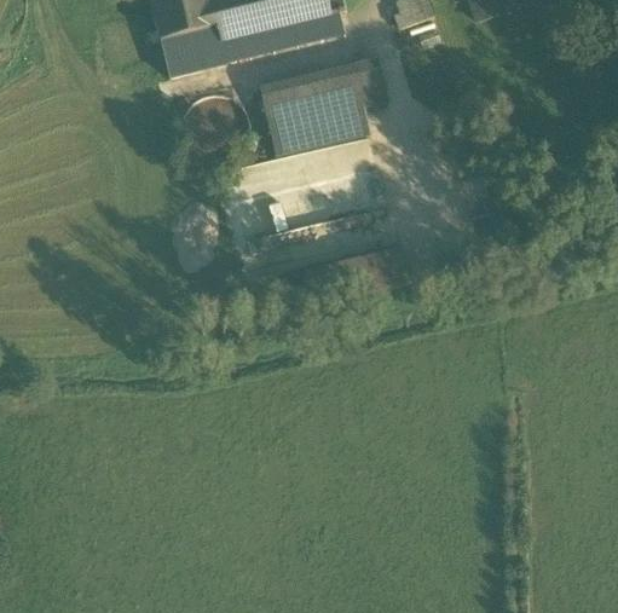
[(150,0),(160,39),(217,25),(219,24),(212,0),(150,0)]
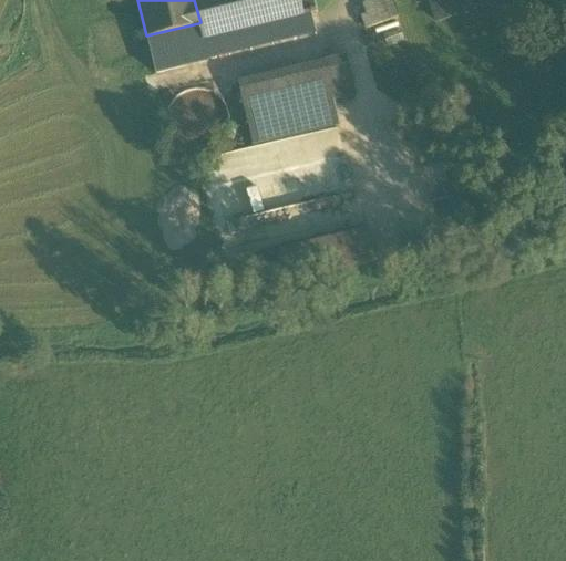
[(194,0),(201,22),(198,23),(202,38),(267,22),(316,10),(312,0),(194,0)]
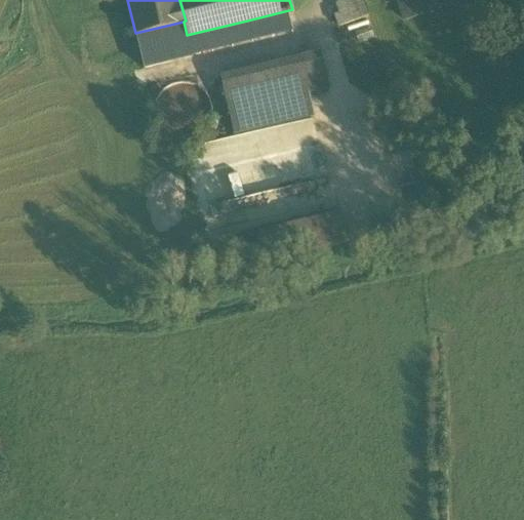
[(337,24),(353,18),(347,0),(337,0),(334,1),(338,10),(333,12),(337,24)]
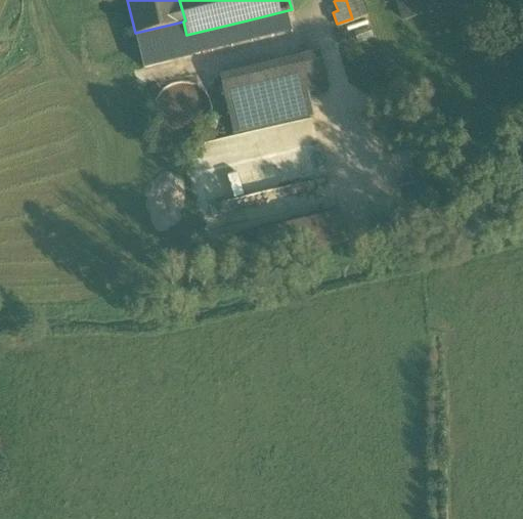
[(346,0),(352,18),(366,13),(361,0),(346,0)]
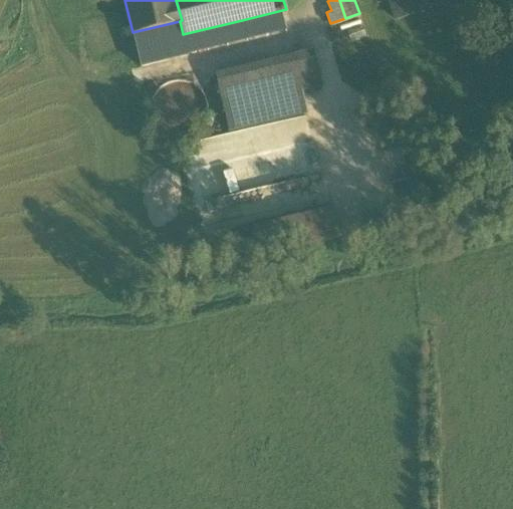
[(390,0),(395,15),(439,1),(438,0),(390,0)]
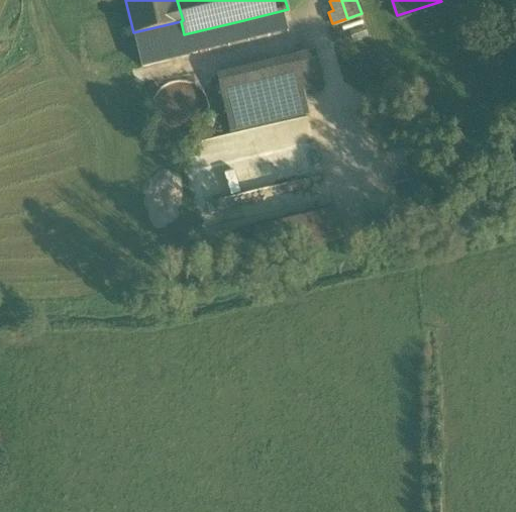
[(247,37),(243,20),(184,34),(188,53),(247,37)]
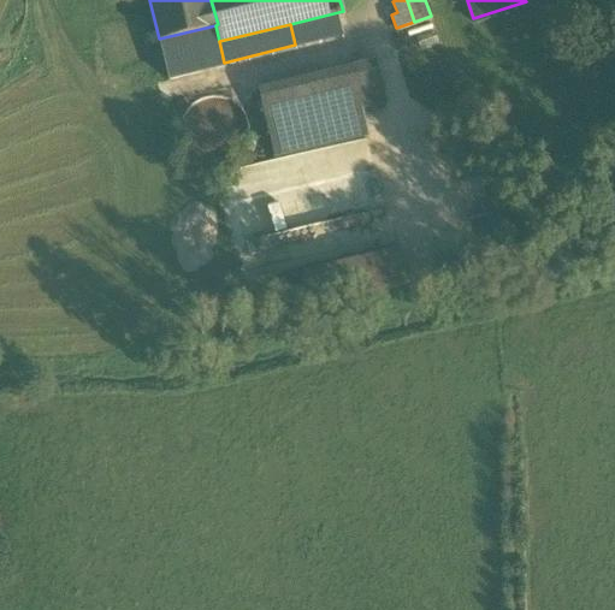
[(216,25),(159,39),(167,76),(224,63),(219,41),(216,25)]
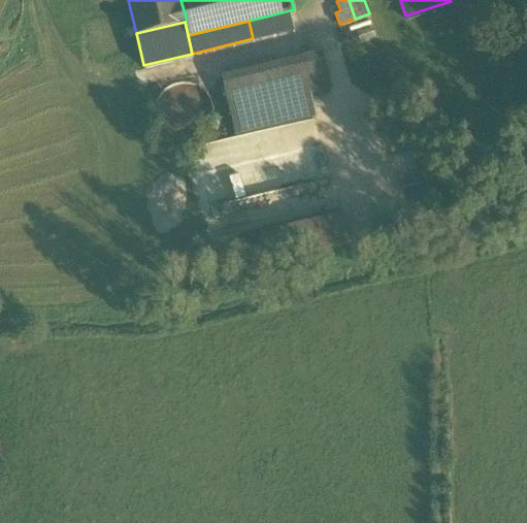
[(221,73),(229,109),(309,91),(329,86),(321,50),(221,73)]
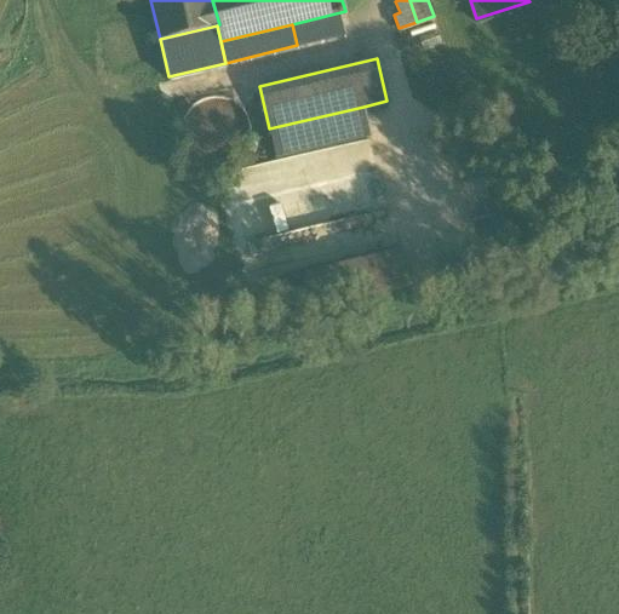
[(179,128),(183,142),(191,153),(202,160),(216,162),(229,159),(240,151),(247,139),(250,126),(246,113),(239,102),(227,96),(213,93),(200,96),(189,104),(182,115),(179,128)]
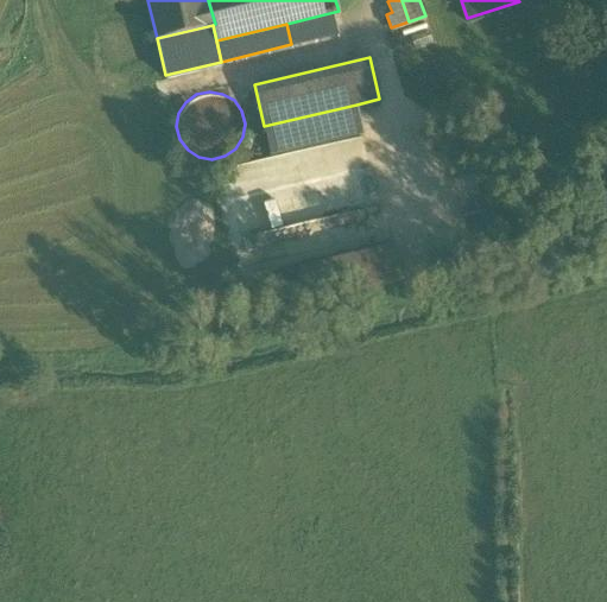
[(362,130),(356,105),(264,126),(270,152),(362,130)]
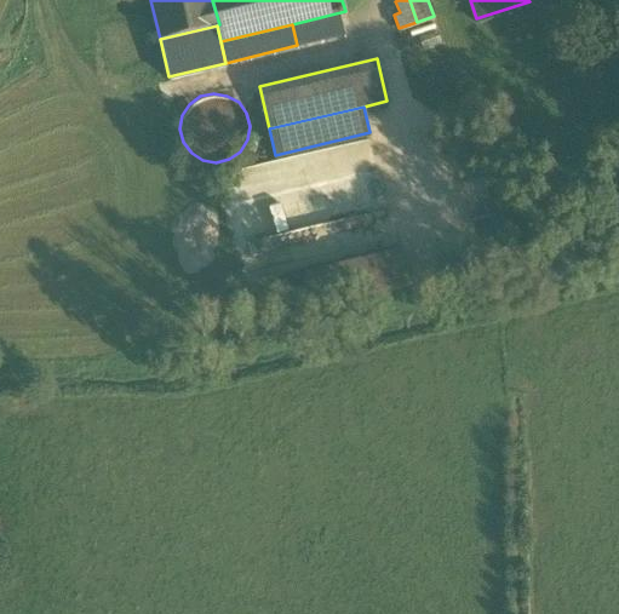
[(305,270),(313,303),(408,280),(400,247),(305,270)]
